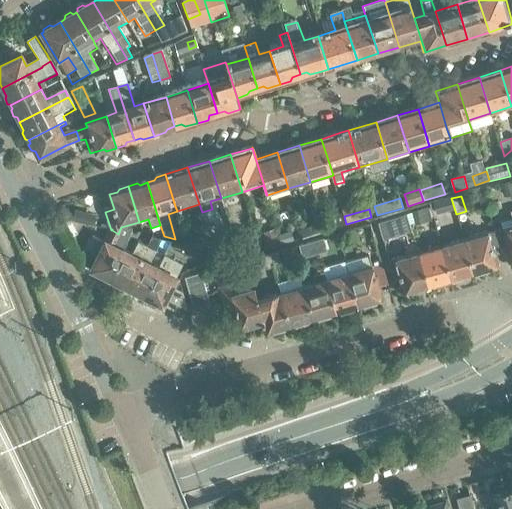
[(511,263),(511,262),(511,213),(511,214),(511,218),(511,220),(500,224),(511,263)]
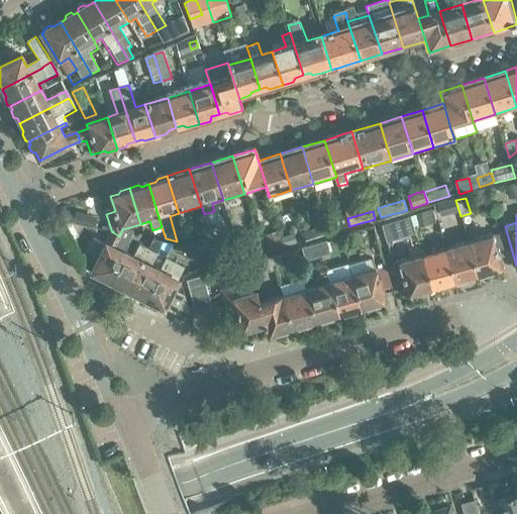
[(415,226),(412,217),(401,221),(405,234),(416,231),(415,226)]
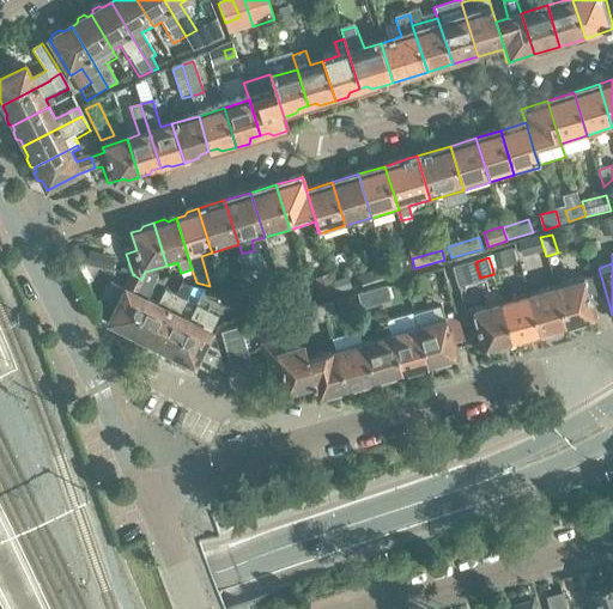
[(390,266),(395,279),(414,273),(411,260),(390,266)]
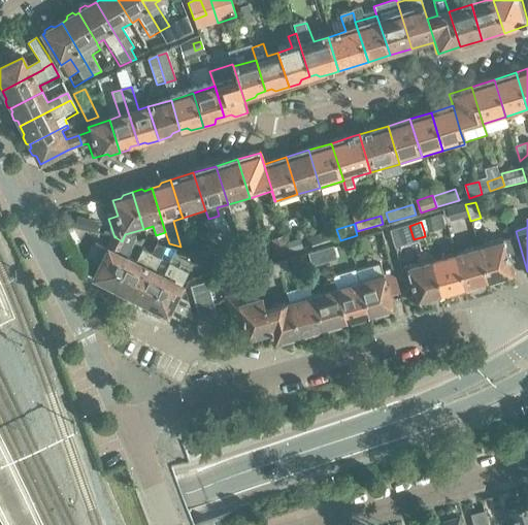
[(309,236),(312,245),(335,239),(333,230),(309,236)]
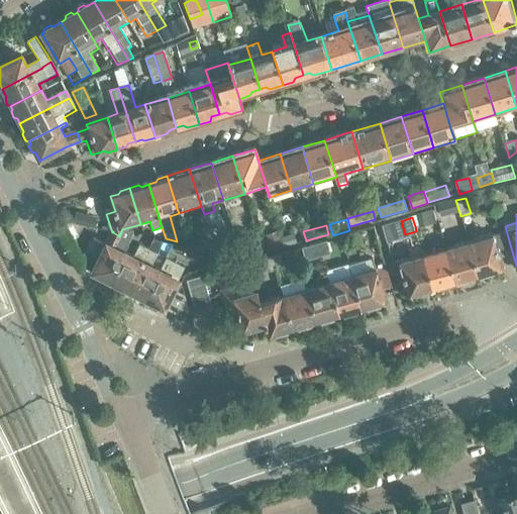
[(209,230),(216,251),(220,252),(217,228),(209,230)]
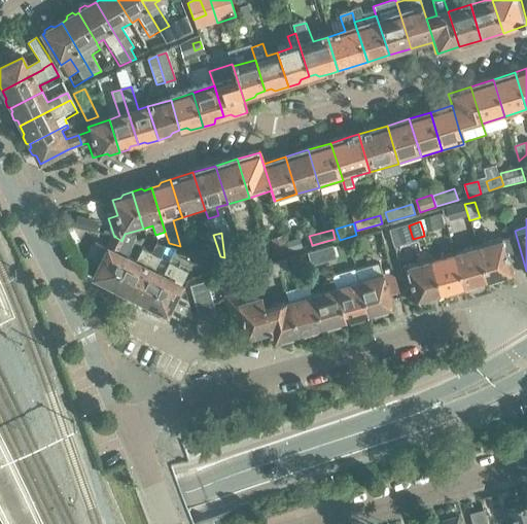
[(220,256),(213,235),(211,235),(212,245),(207,246),(208,253),(220,256)]
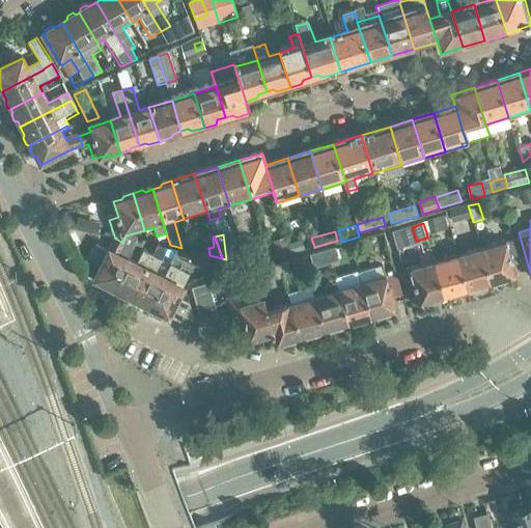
[(111,288),(113,289),(128,259),(117,253),(122,243),(116,239),(116,238),(115,238),(115,239),(94,280),(102,284),(102,287),(108,289),(111,288)]
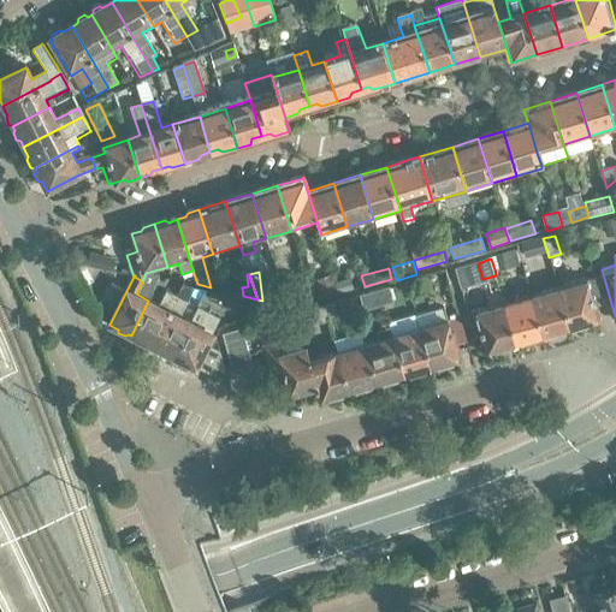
[(338,296),(332,275),(317,280),(321,299),(338,296)]
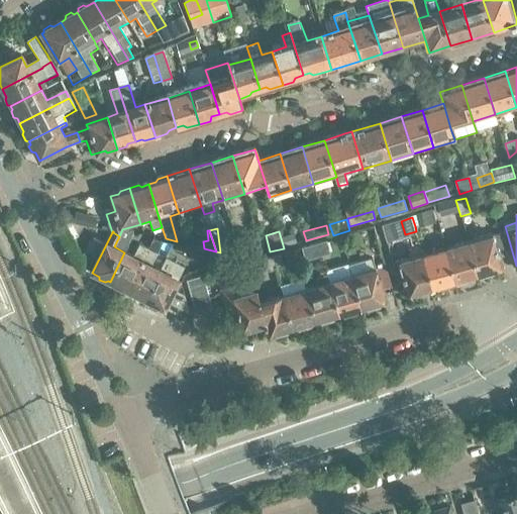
[(295,235),(282,238),(284,247),(297,244),(295,235)]
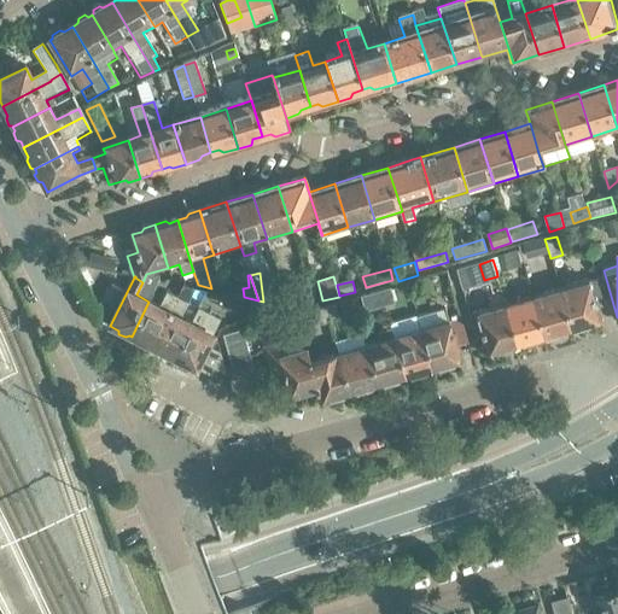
[(587,284),(560,291),(571,329),(584,326),(587,328),(593,326),(595,322),(599,322),(587,284)]
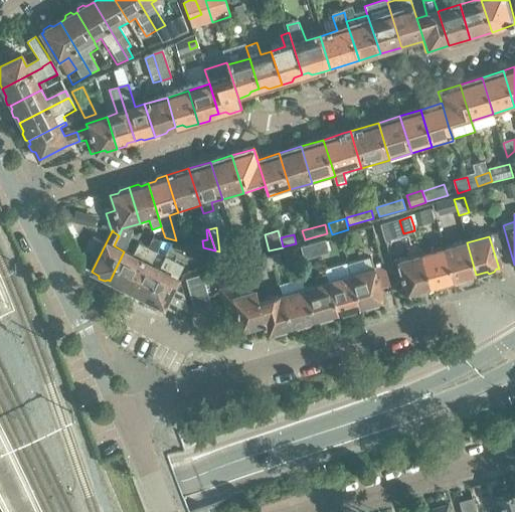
[(242,246),(245,258),(262,252),(259,241),(242,246)]
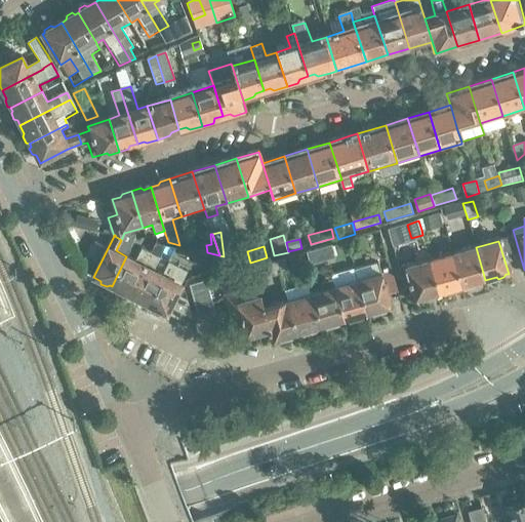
[(333,247),(322,250),(326,262),(336,258),(333,247)]
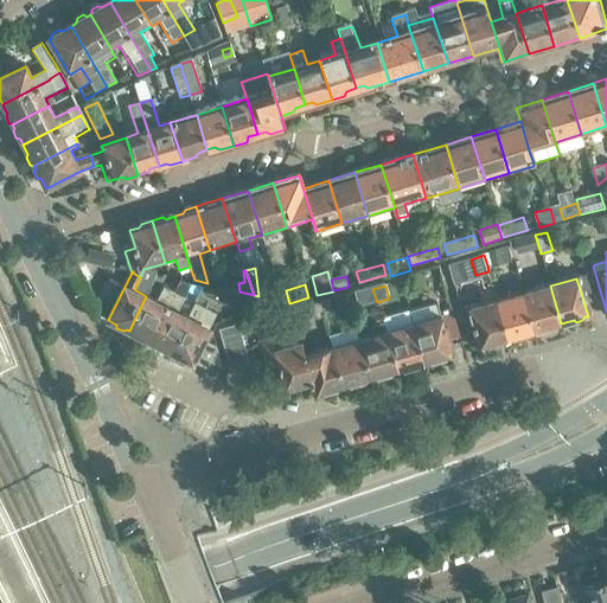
[(550,286),(522,294),(534,332),(547,328),(550,329),(556,328),(557,325),(561,324),(550,286)]
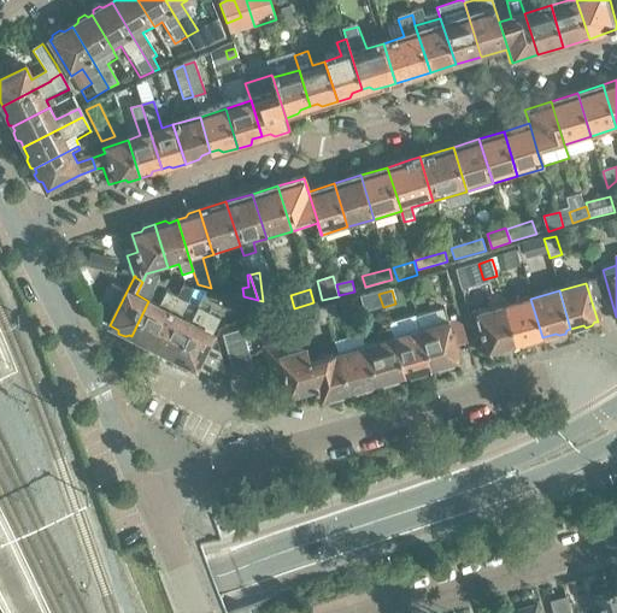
[(383,307),(378,294),(362,299),(365,312),(383,307)]
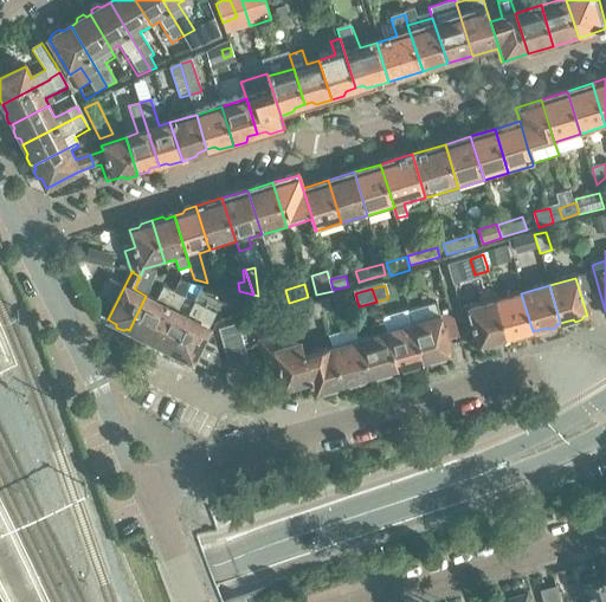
[(174,295),(162,290),(156,301),(146,296),(129,330),(130,330),(130,334),(137,337),(141,336),(150,341),(174,295)]
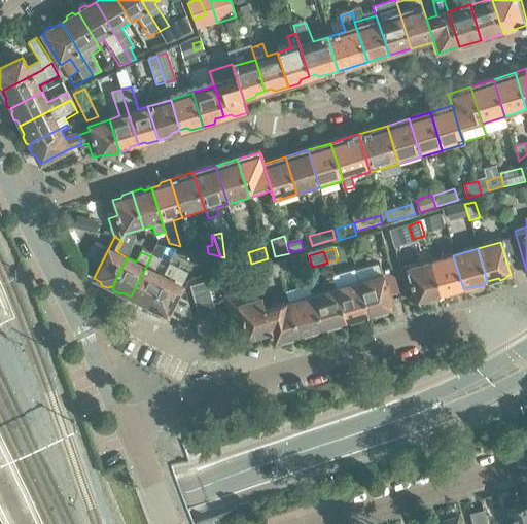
[(429,255),(428,256),(440,295),(443,293),(445,295),(451,294),(452,291),(463,288),(453,255),(431,262),(429,255)]
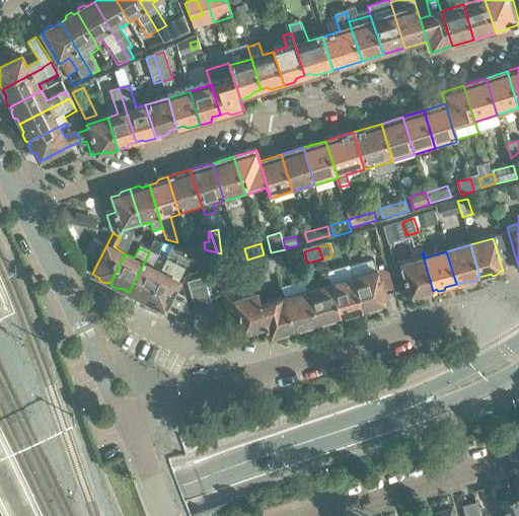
[(144,300),(146,301),(161,272),(154,268),(158,258),(149,252),(129,292),(135,295),(136,298),(141,301),(144,300)]
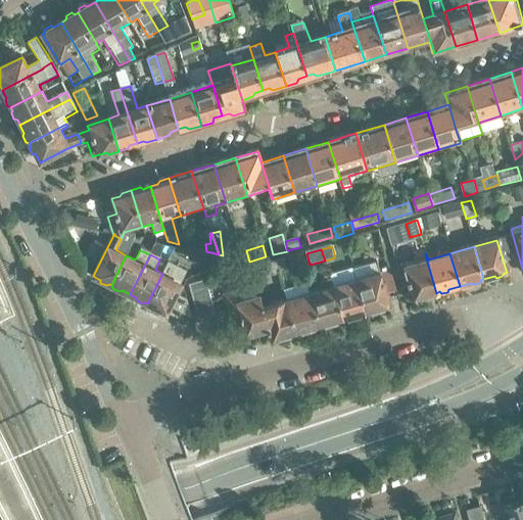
[(436,293),(425,254),(414,256),(416,263),(402,267),(413,299),(417,298),(418,300),(424,298),(426,295),(436,293)]
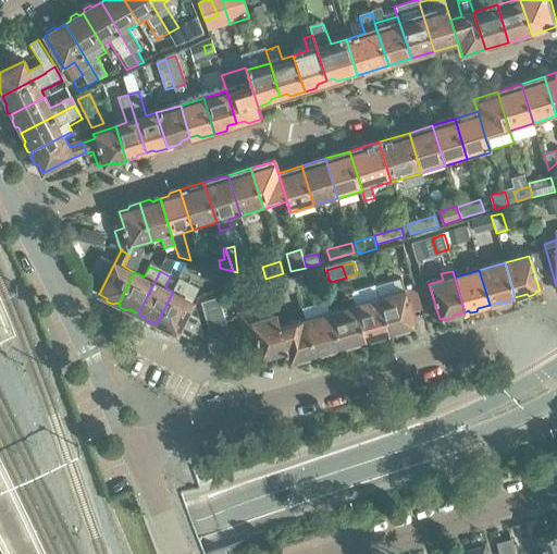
[(292,281),(295,292),(306,288),(302,278),(292,281)]
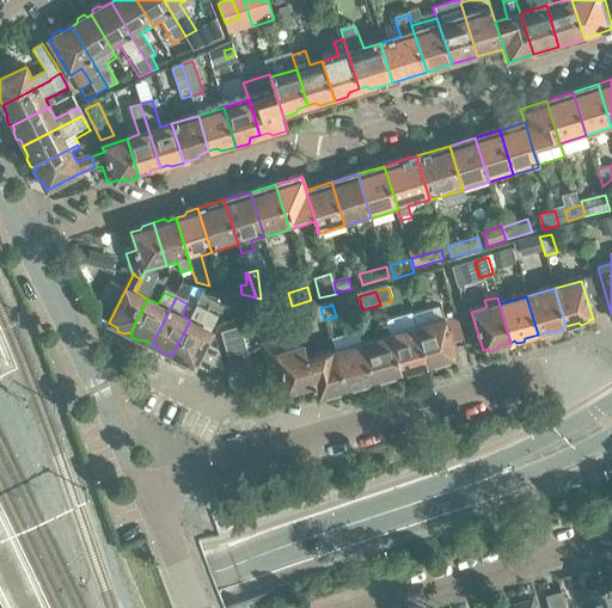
[(324,320),(320,308),(311,311),(316,324),(324,320)]
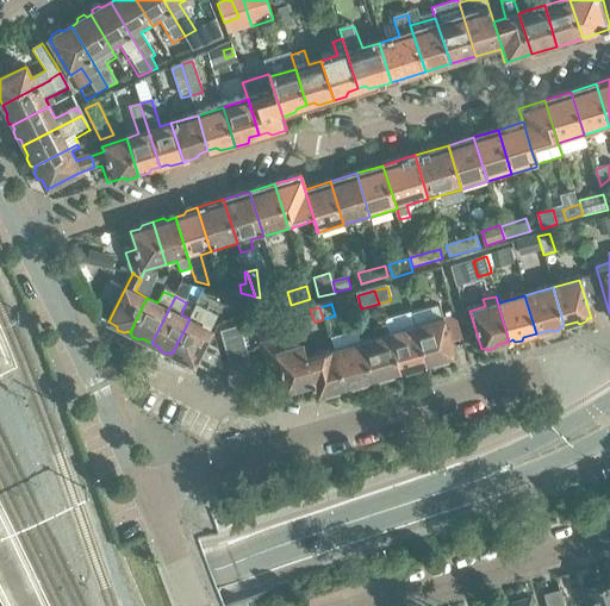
[(416,326),(414,326),(425,366),(429,364),(431,366),(439,364),(441,361),(453,357),(439,310),(428,312),(412,317),(416,326)]
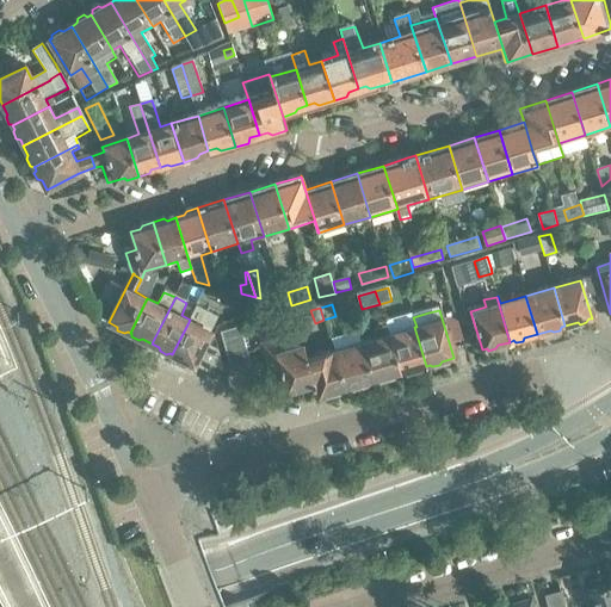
[(202,326),(190,320),(172,354),(174,355),(176,359),(181,361),(185,360),(208,372),(211,370),(216,366),(223,370),(217,350),(204,344),(217,317),(209,314),(202,326)]
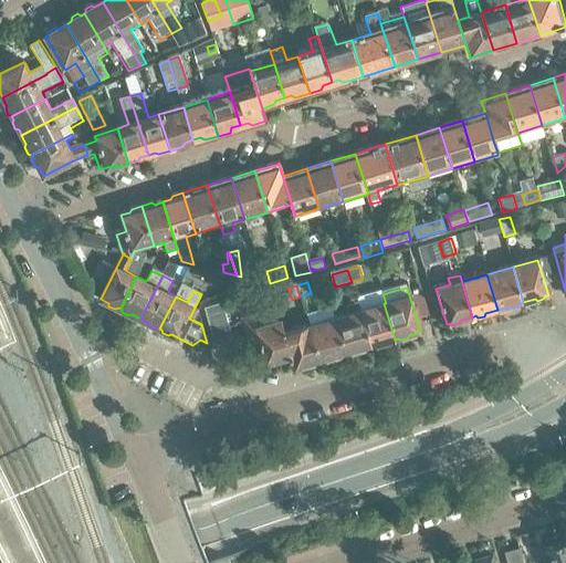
[(409,296),(417,320),(427,316),(420,293),(409,296)]
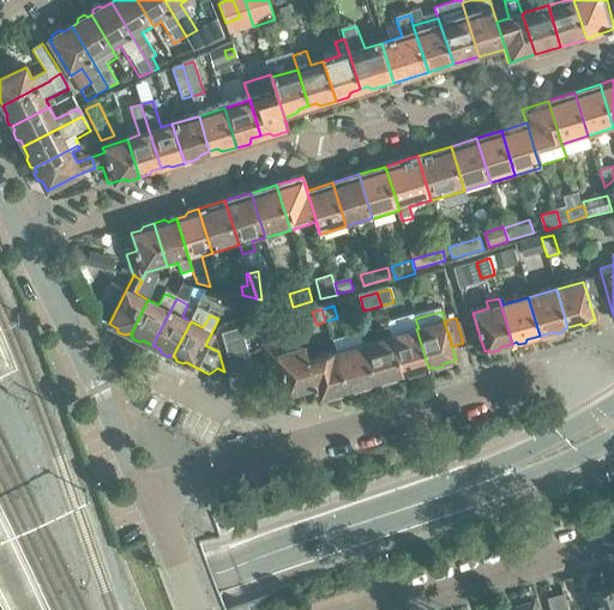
[(379,339),(362,344),(374,384),(378,382),(380,385),(387,382),(389,380),(401,375),(389,337),(386,327),(379,330),(377,334),(379,339)]
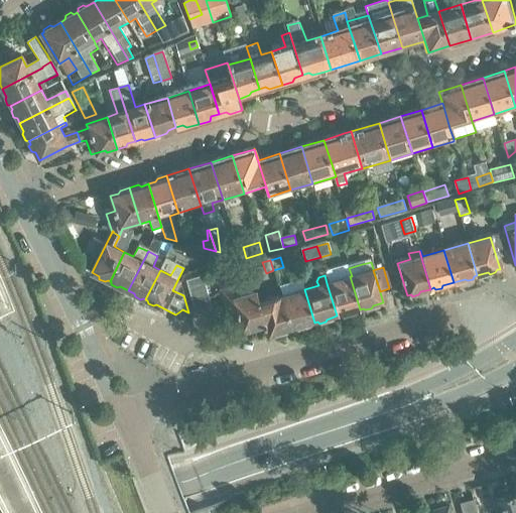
[(213,313),(209,297),(202,276),(186,281),(197,318),(213,313)]
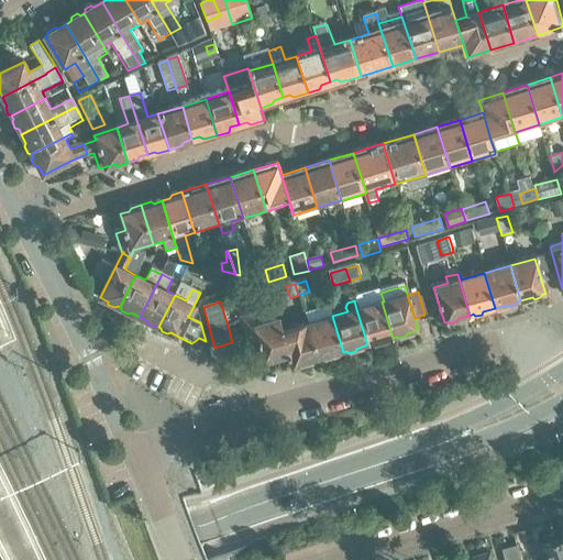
[(382,302),(356,309),(367,344),(370,344),(371,348),(384,343),(383,341),(393,338),(382,302)]
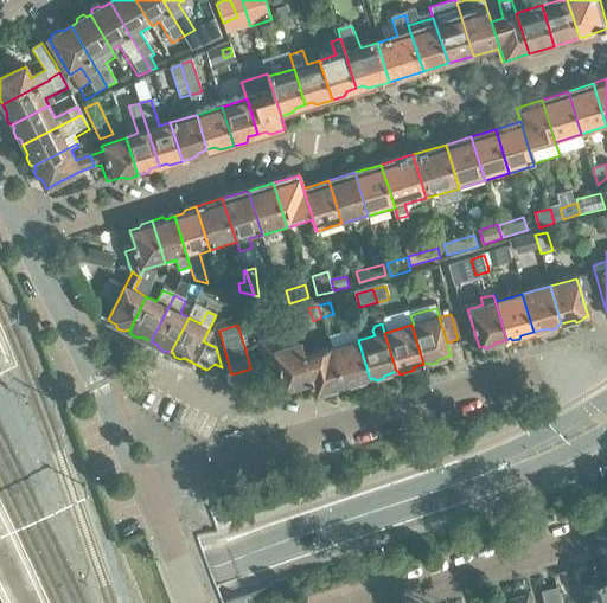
[(285,390),(302,384),(310,383),(310,385),(312,384),(311,382),(312,380),(305,357),(306,355),(301,342),(275,351),(272,339),(259,342),(269,376),(280,372),(285,390)]
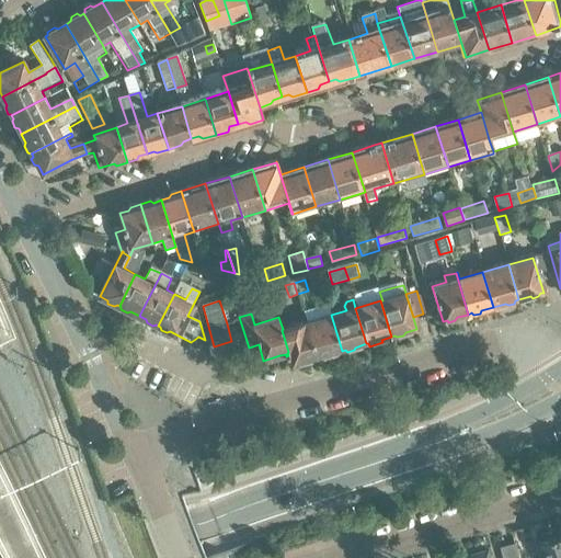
[(331,315),(306,322),(317,359),(320,357),(323,360),(329,357),(330,354),(342,351),(331,315)]
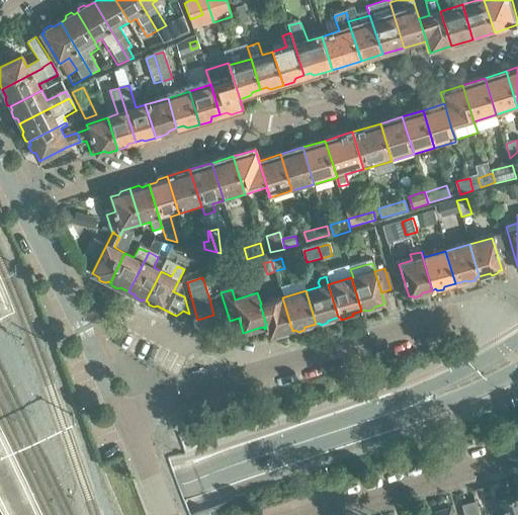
[(265,326),(266,328),(269,338),(272,337),(275,338),(280,337),(282,334),(292,331),(282,297),(261,304),(260,305),(266,325),(265,326)]
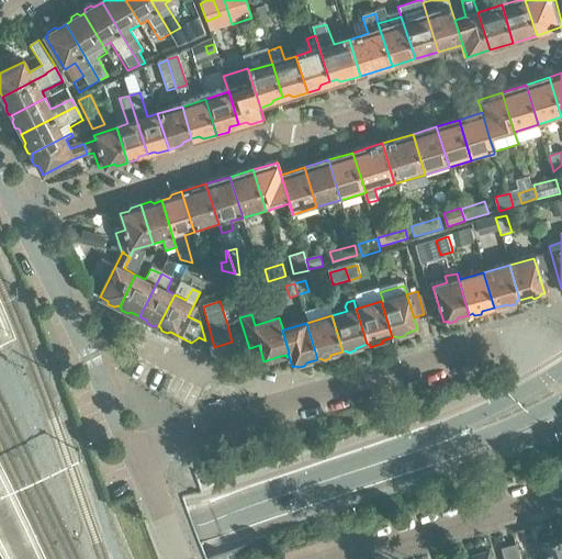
[(201,491),(210,488),(205,478),(195,481),(200,492),(201,491)]
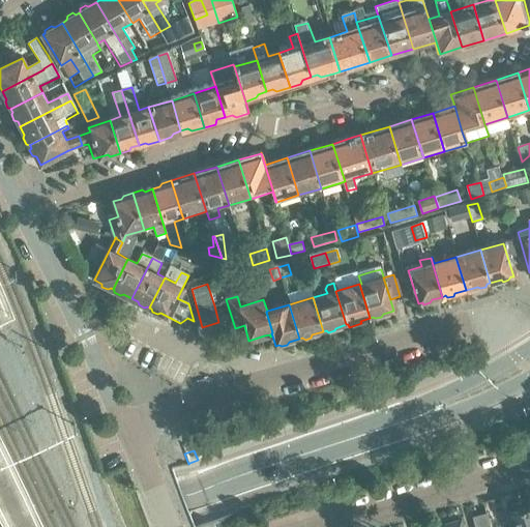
[(510,511),(513,526),(529,526),(529,506),(524,508),(524,507),(519,505),(512,507),(510,511)]
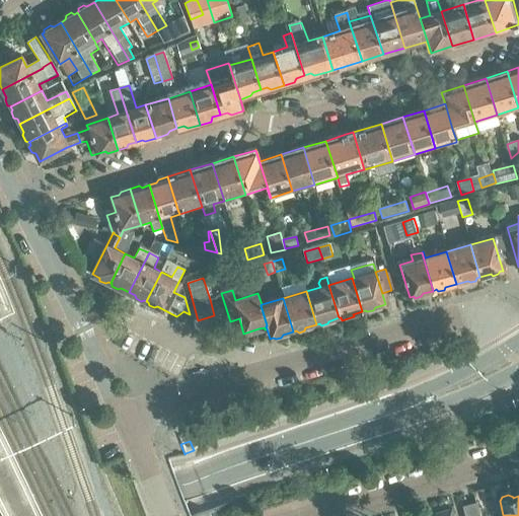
[(464,508),(465,515),(479,515),(476,504),(464,508)]
